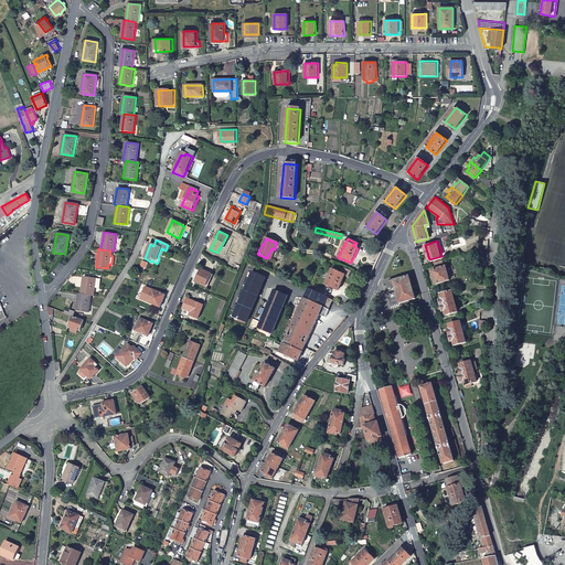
[(432,270),(436,284),(449,280),(446,266),(432,270)]
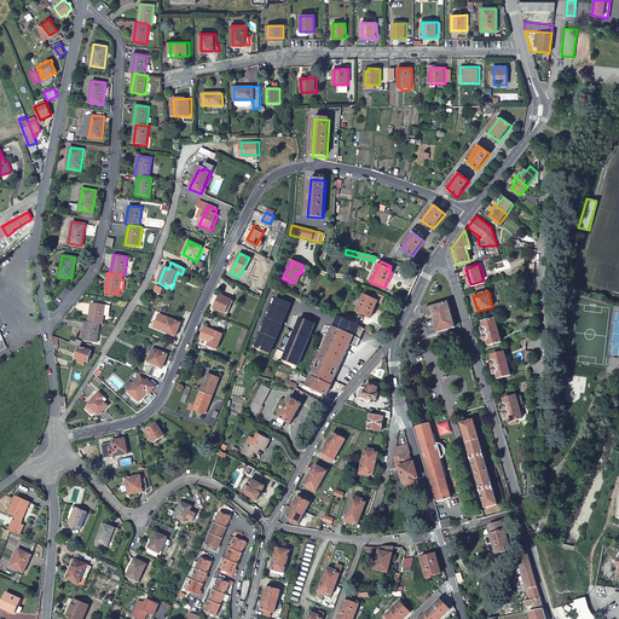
[(385,296),(377,294),(374,300),(369,298),(370,295),(365,293),(357,312),(370,318),(377,302),(381,304),(385,296)]
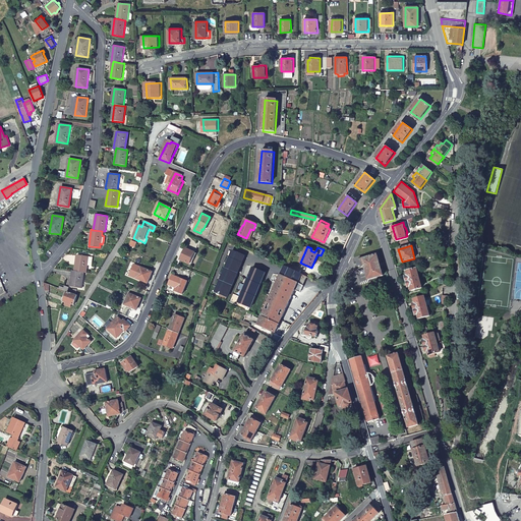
[(181,261),(190,264),(195,252),(186,248),(181,261)]
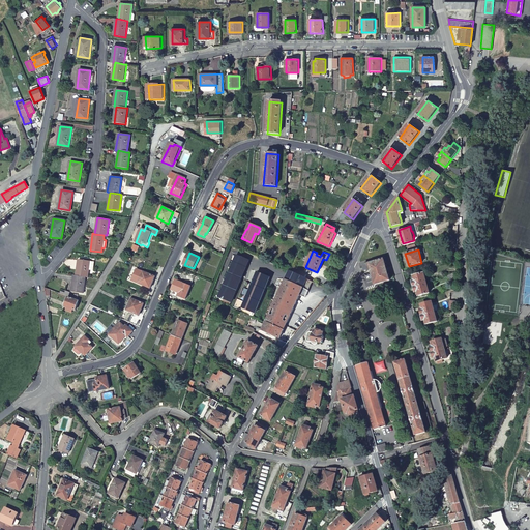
[(249,260),(237,254),(217,297),(230,302),(249,260)]
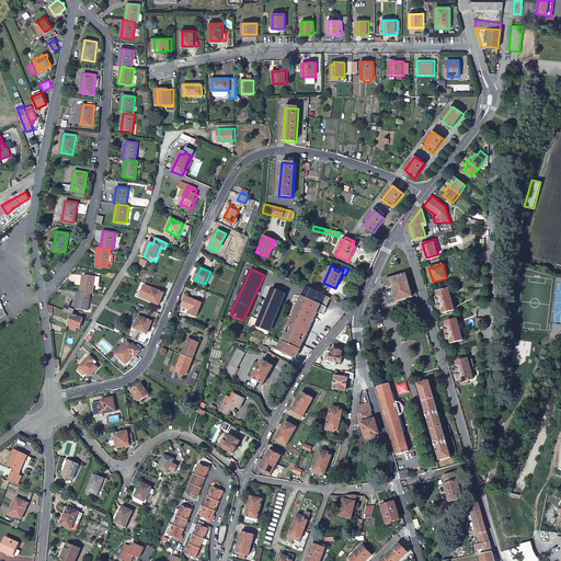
[(90,293),(92,293),(94,276),(82,274),(80,290),(90,293)]
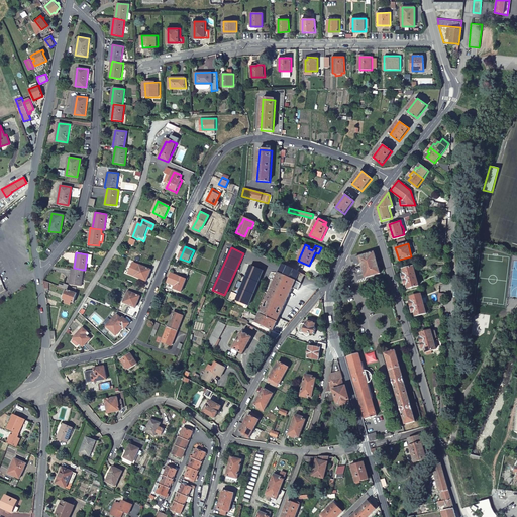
[(362,266),(366,278),(381,274),(379,268),(376,269),(373,260),(376,259),(374,252),(354,259),(356,265),(358,264),(359,266),(362,266)]
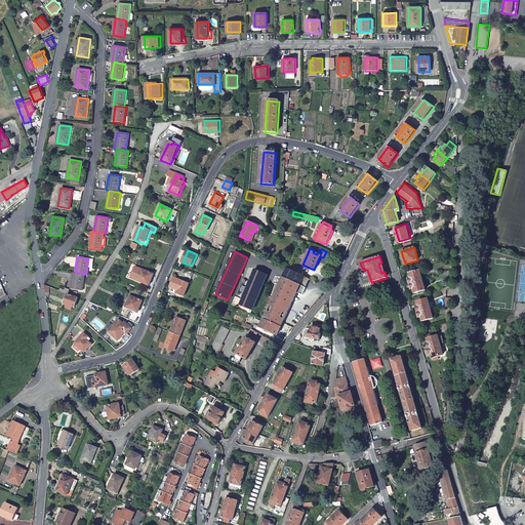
[(131,278),(136,280),(142,269),(135,267),(131,278)]
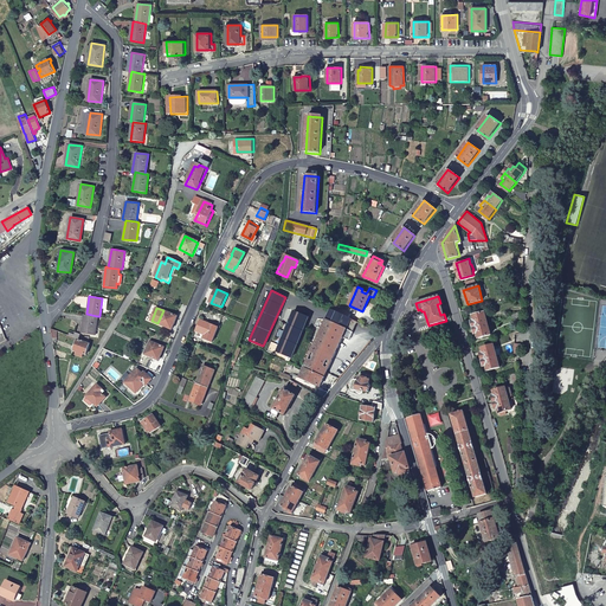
[(178,316),(163,310),(158,323),(172,329),(178,316)]
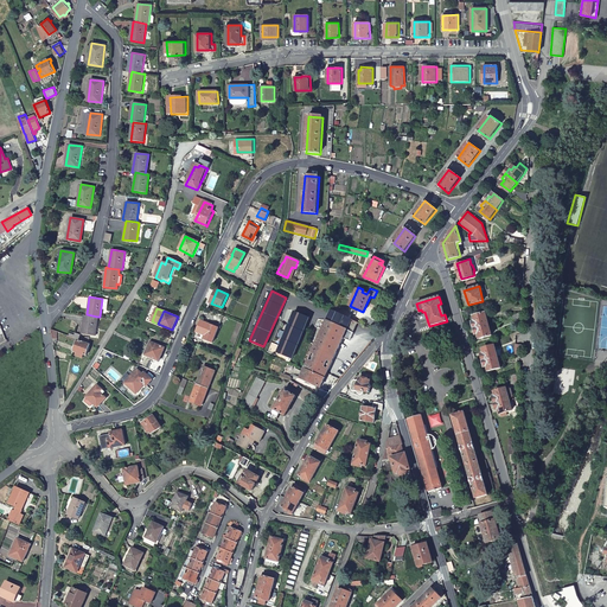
[(295,311),(276,352),(291,359),(310,317),(295,311)]
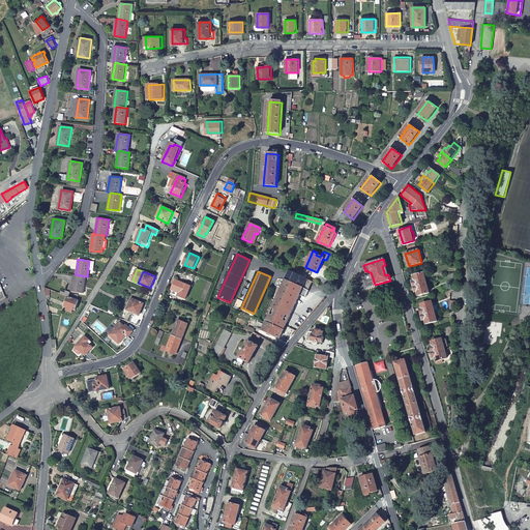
[(311,287),(314,283),(305,278),(296,274),(290,271),(288,275),(286,280),(310,291),(311,287)]
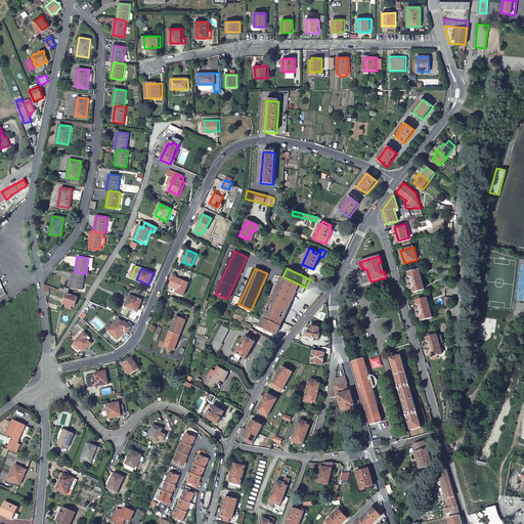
[(406,278),(407,284),(422,278),(419,270),(407,273),(408,277),(406,278)]
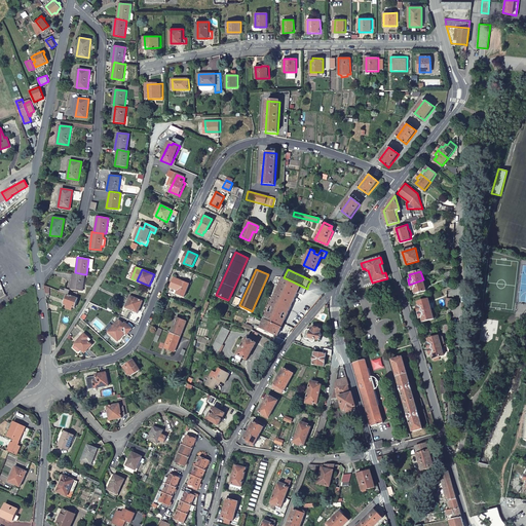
[(75,272),(73,272),(71,290),(82,291),(84,274),(75,272)]
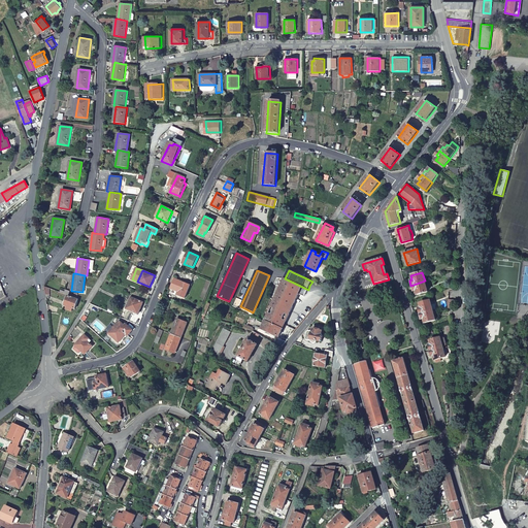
[(285,278),(265,319),(283,328),(299,293),(305,296),(308,290),(285,278)]
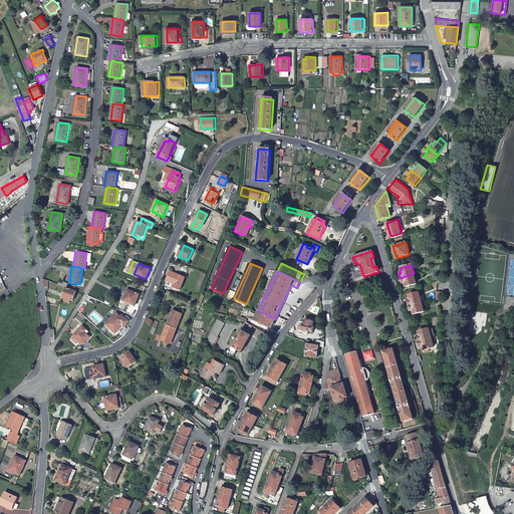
[(405,287),(417,283),(414,273),(400,278),(402,283),(404,283),(405,287)]
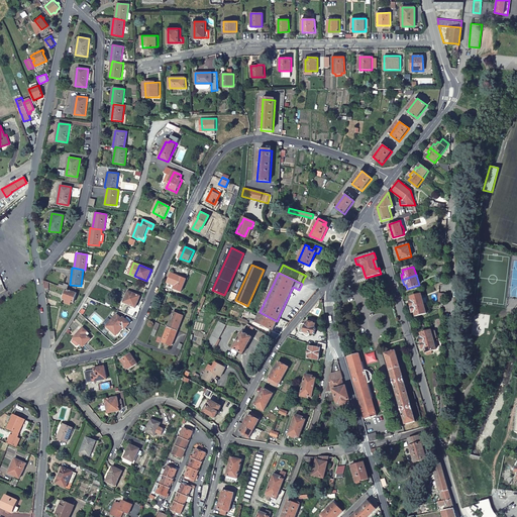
[(182,292),(187,279),(180,276),(175,289),(182,292)]
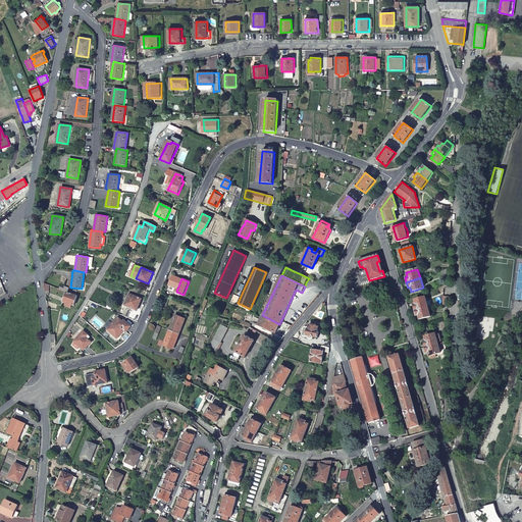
[(66,292),(62,300),(73,305),(76,296),(66,292)]
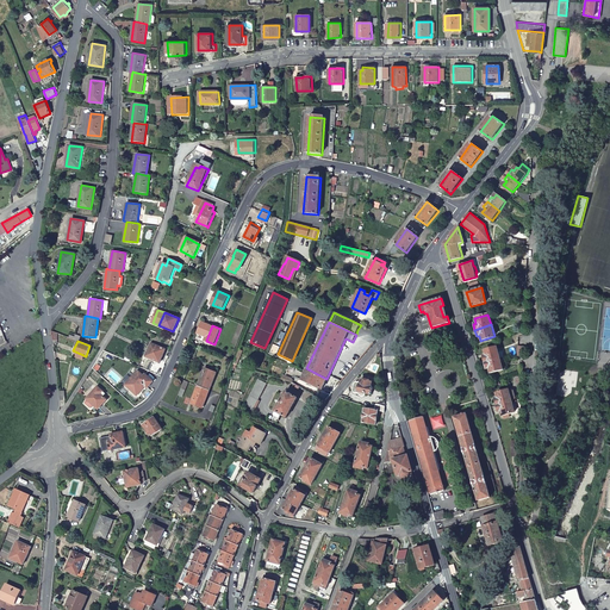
[(160,362),(165,349),(151,343),(145,356),(160,362)]
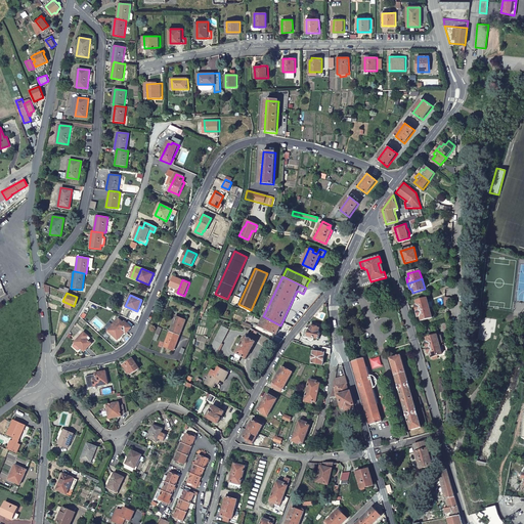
[(415,306),(416,311),(430,307),(427,298),(416,301),(417,305),(415,306)]
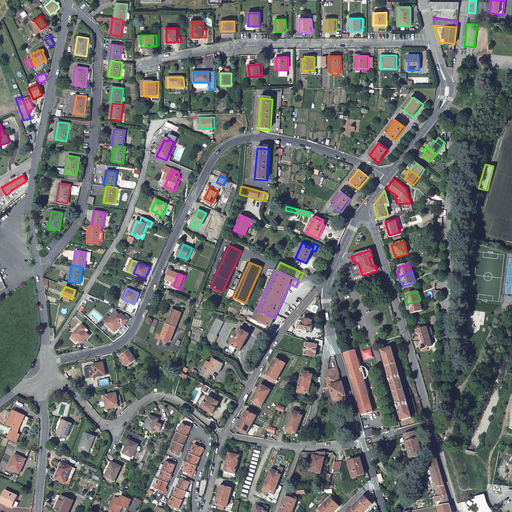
[(288,311),(281,321),(285,323),(300,304),(295,300),(291,305),(288,311)]
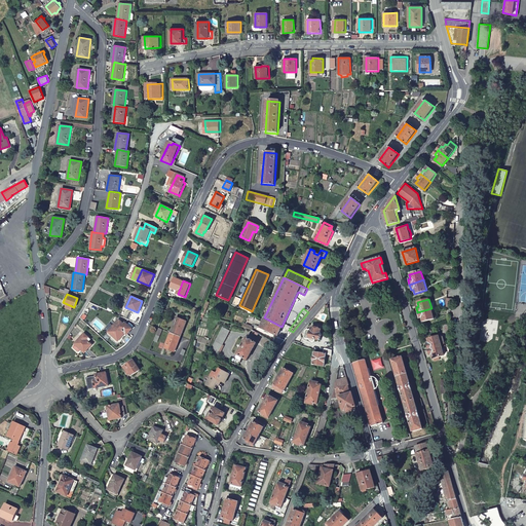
[(431,308),(417,312),(419,318),(421,317),(422,322),(435,318),(431,308)]
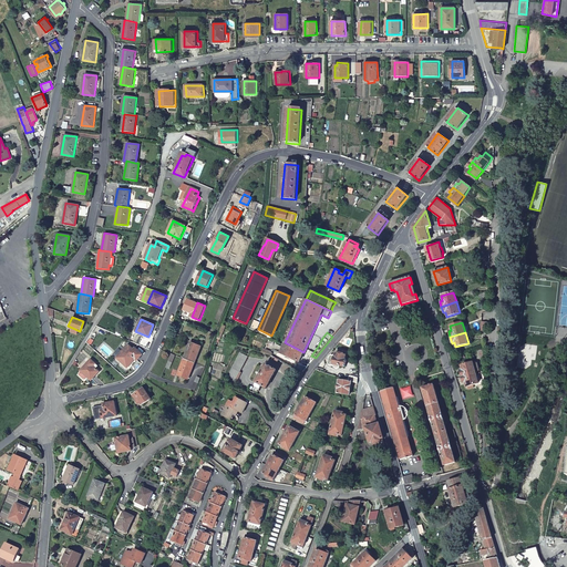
[(303,352),(285,342),(284,344),(279,352),(299,361),(303,352)]
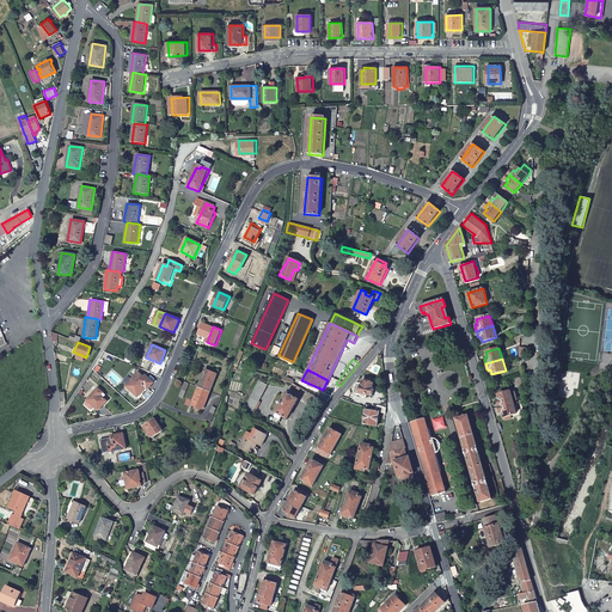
[(212,391),(219,374),(210,371),(208,374),(206,372),(200,386),(212,391)]
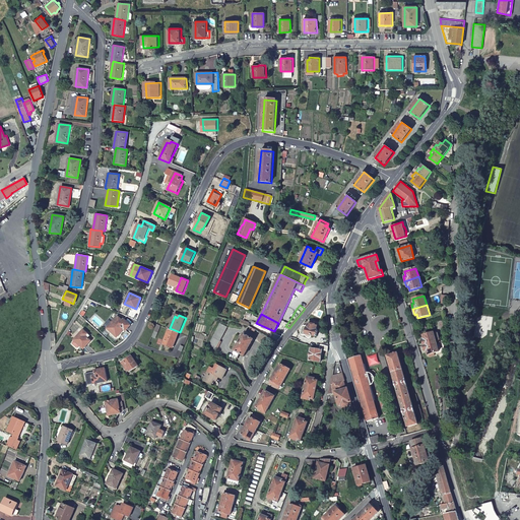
[(106,328),(107,328),(117,337),(124,329),(125,330),(130,325),(123,319),(122,320),(117,316),(106,328)]
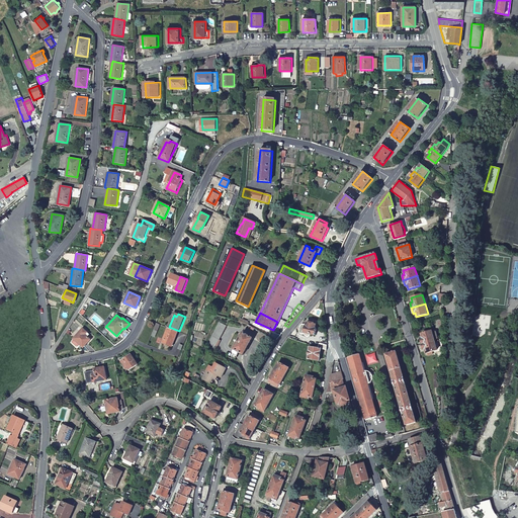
[(208,343),(213,345),(216,347),(227,326),(219,323),(208,343)]
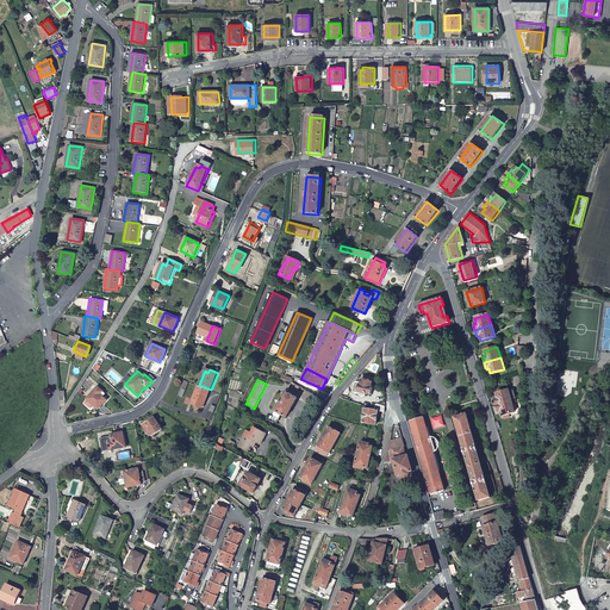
[(371,396),(373,384),(361,381),(360,385),(356,384),(354,385),(353,392),(354,394),(358,396),(359,397),(361,397),(362,397),(363,397),(365,394),(371,396)]
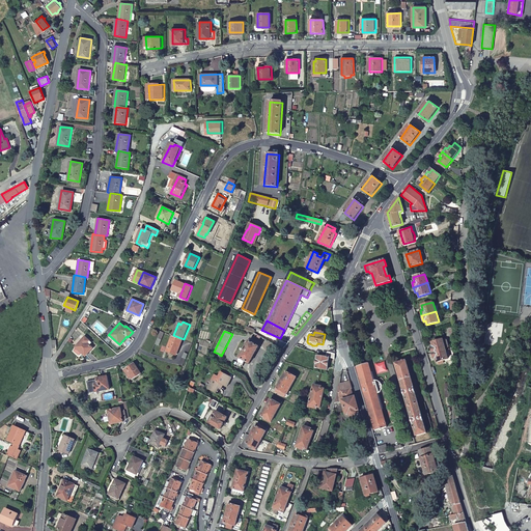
[(177,355),(184,339),(173,335),(168,347),(171,348),(170,352),(177,355)]
